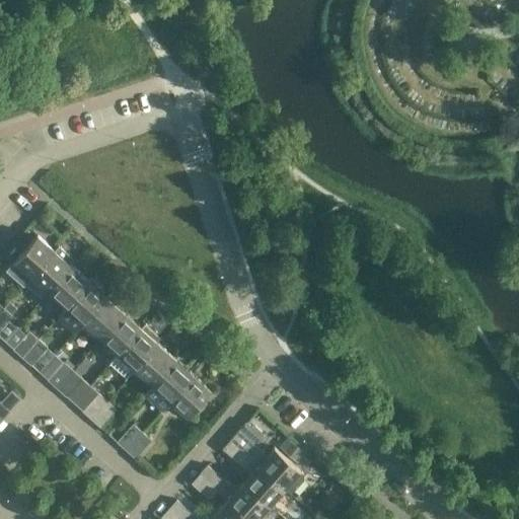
[(12,260),(30,276),(54,249),(35,234),(12,260)]
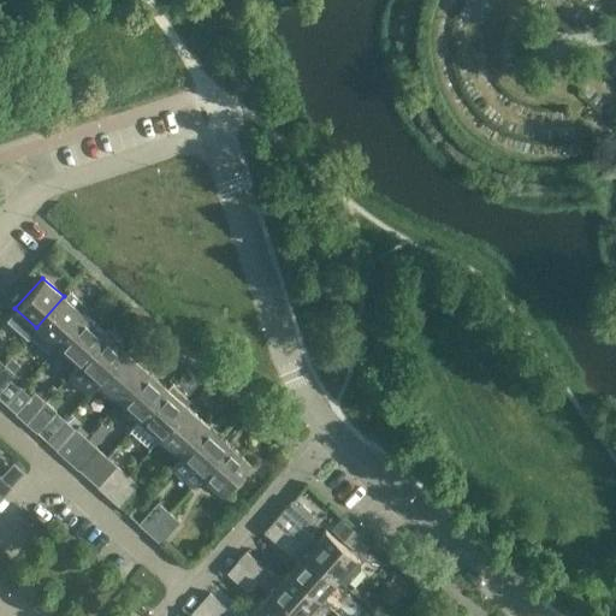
[(64,296),(36,327),(57,345),(84,315),(64,296)]
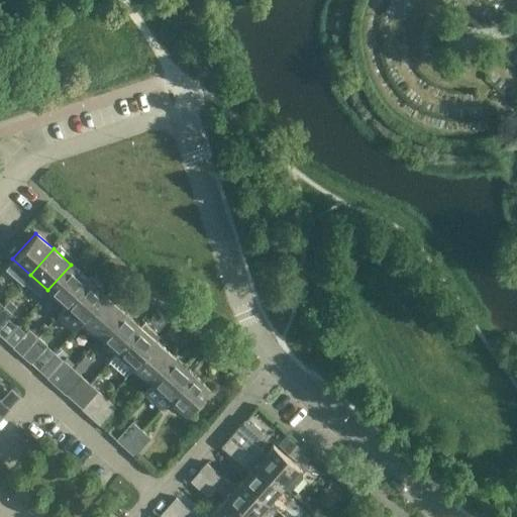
[(71,265),(47,290),(65,306),(88,280),(71,265)]
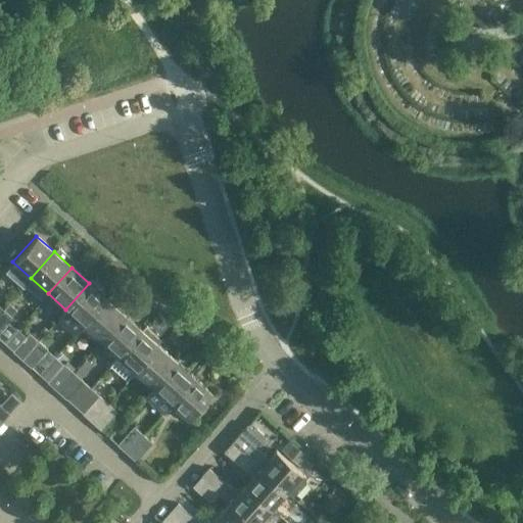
[(89,283),(65,310),(83,325),(106,298),(89,283)]
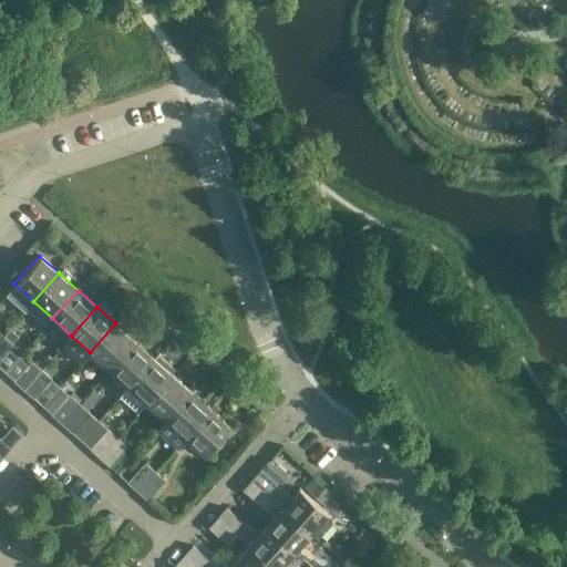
[(115,323),(90,352),(109,369),(134,340),(115,323)]
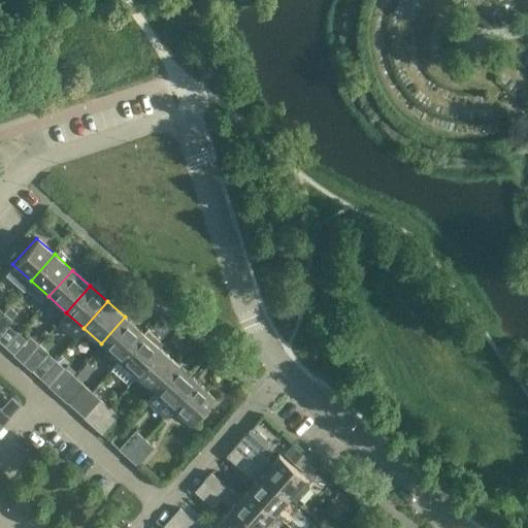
[(8,306),(2,312),(0,315),(0,332),(11,321),(10,320),(15,314),(8,306)]
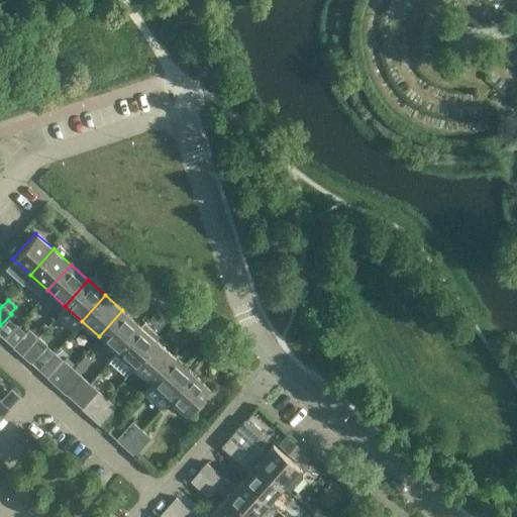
[(122,310),(99,336),(116,351),(139,326),(122,310)]
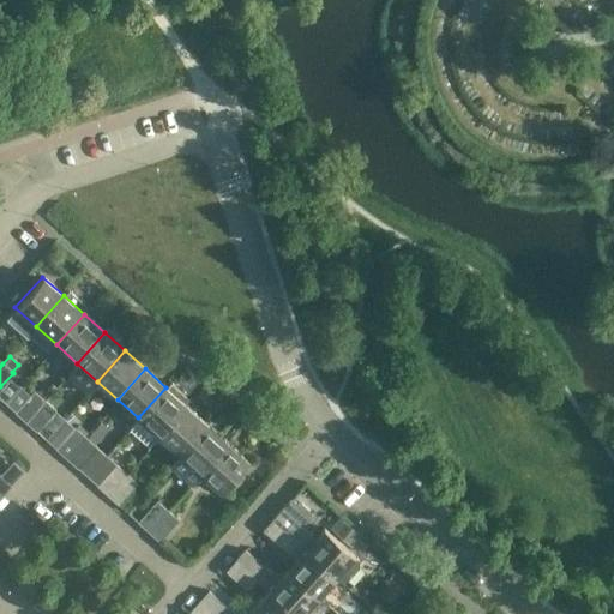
[(166,387),(138,417),(158,437),(186,405),(166,387)]
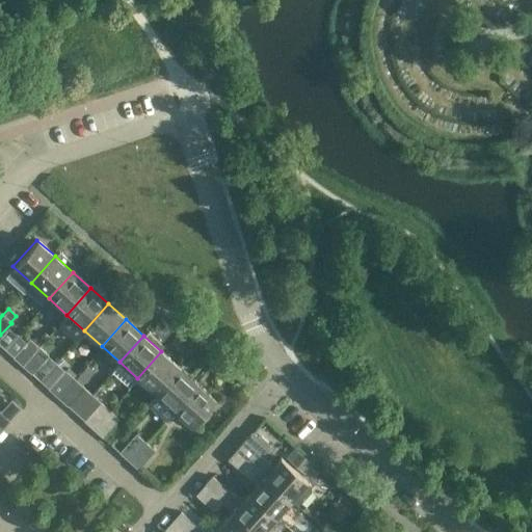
[(22,365),(37,347),(29,339),(12,356),(22,365)]
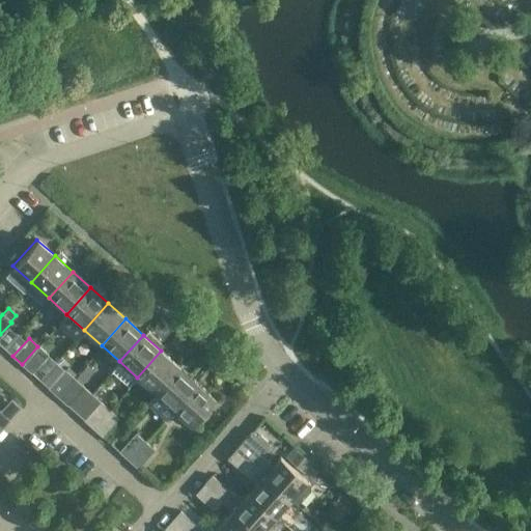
[(22,364),(31,373),(48,355),(37,346),(22,364)]
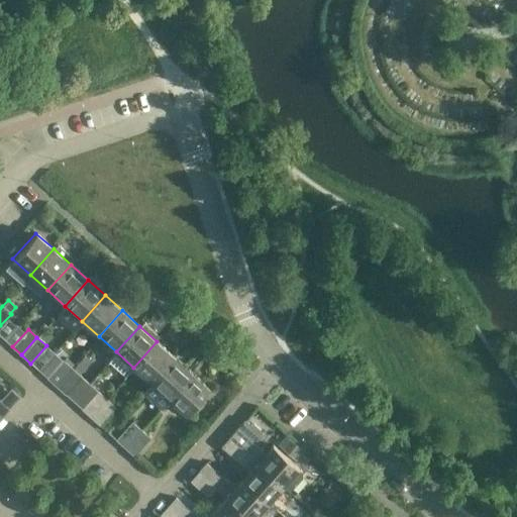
[(157,341),(133,368),(150,383),(174,356),(157,341)]
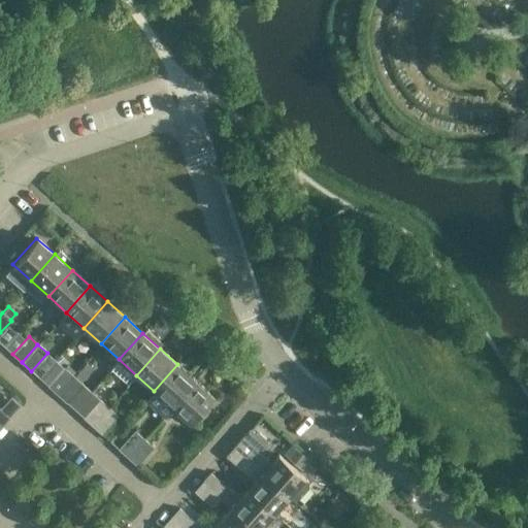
[(61,371),(53,364),(40,378),(57,394),(72,375),(64,367),(61,371)]
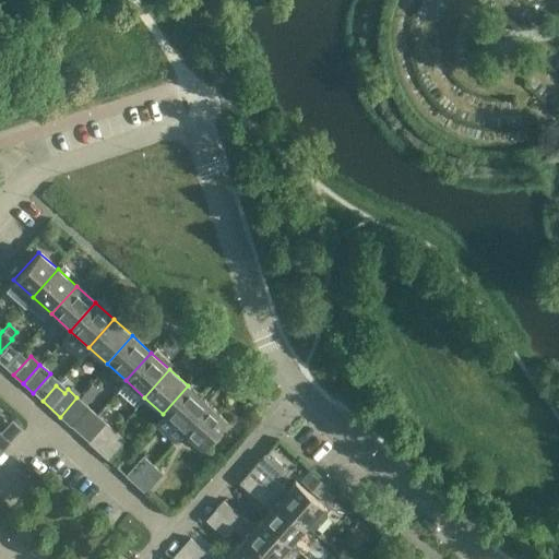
[(188,385),(163,414),(154,424),(173,440),(181,430),(206,402),(188,385)]
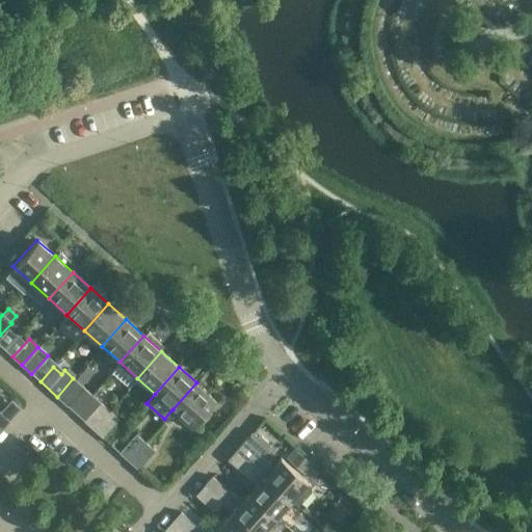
[(73,378),(57,397),(68,405),(83,388),(73,378)]
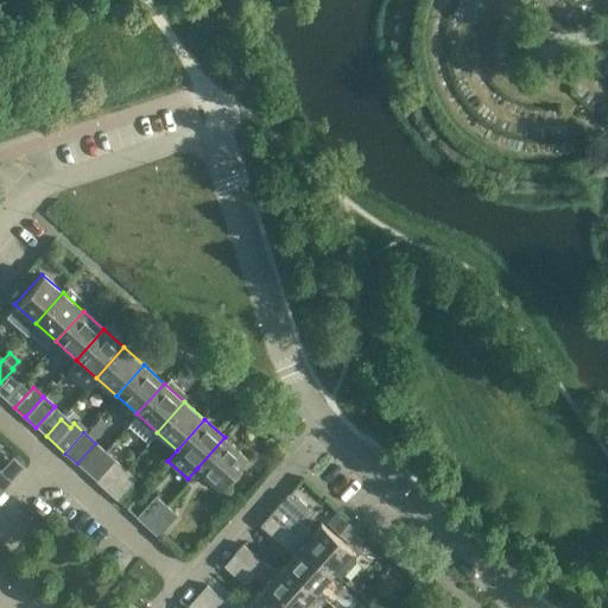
[(225,437),(197,468),(219,487),(246,456),(225,437)]
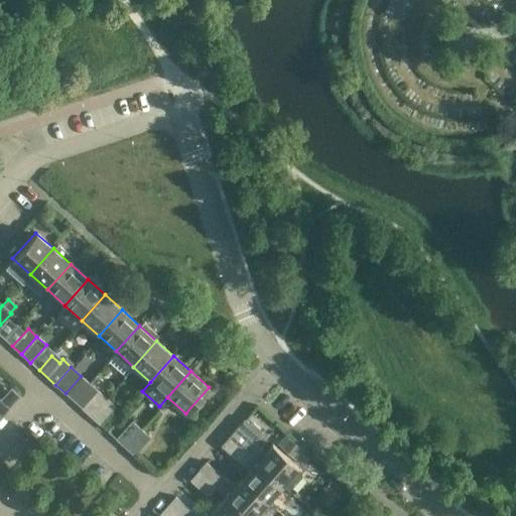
[(90,415),(106,397),(97,390),(81,407),(90,415)]
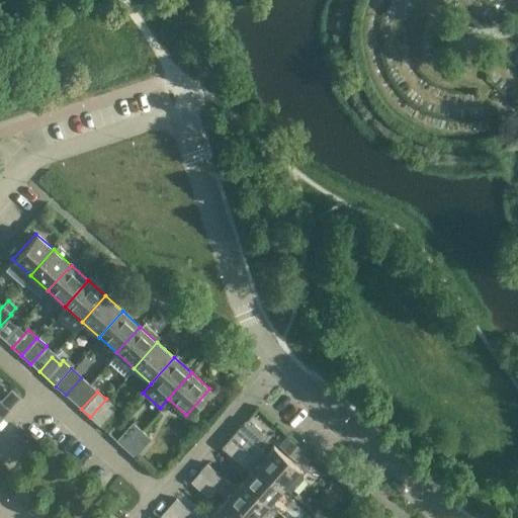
[(90,417),(100,426),(115,408),(106,399),(90,417)]
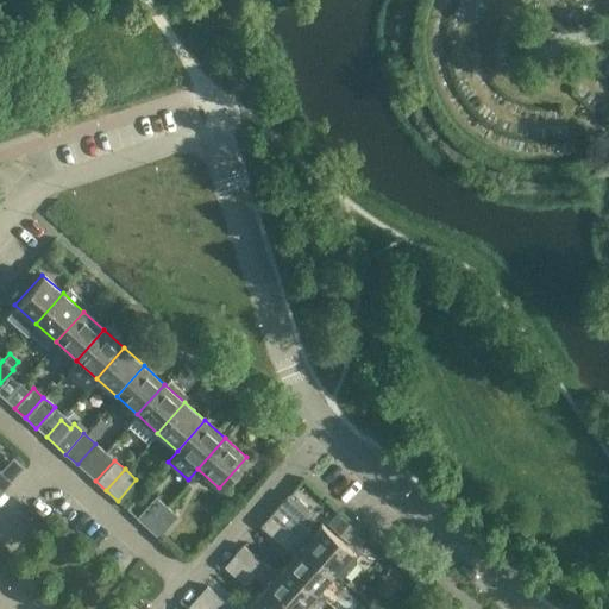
[(0,489),(1,490),(10,481),(0,471),(0,489)]
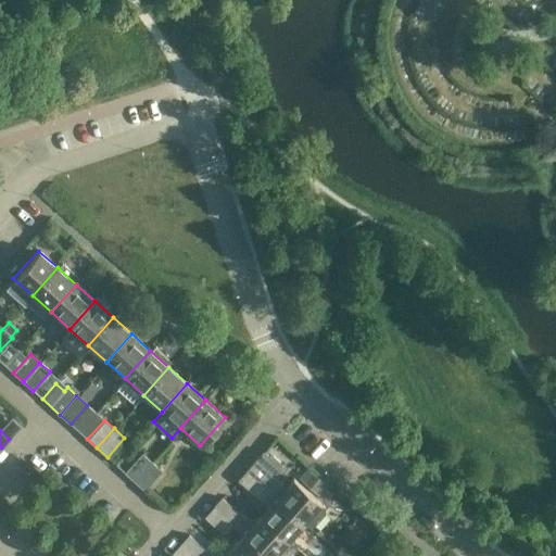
[(134,480),(151,462),(141,453),(124,472),(134,480)]
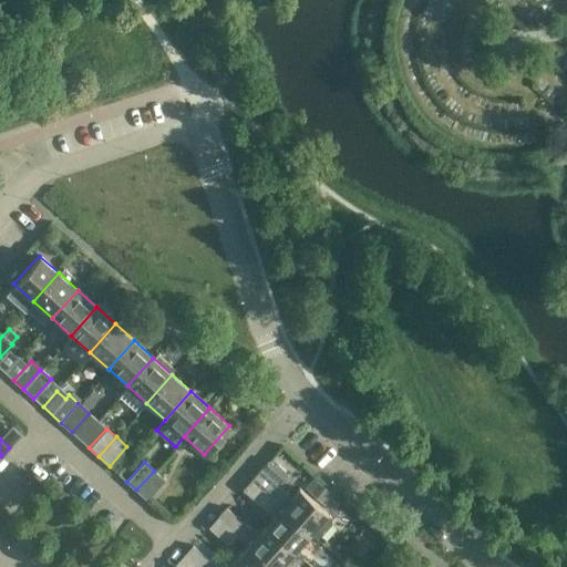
[(290,497),(260,470),(251,480),(310,533),(328,514),(299,487),(290,497)]
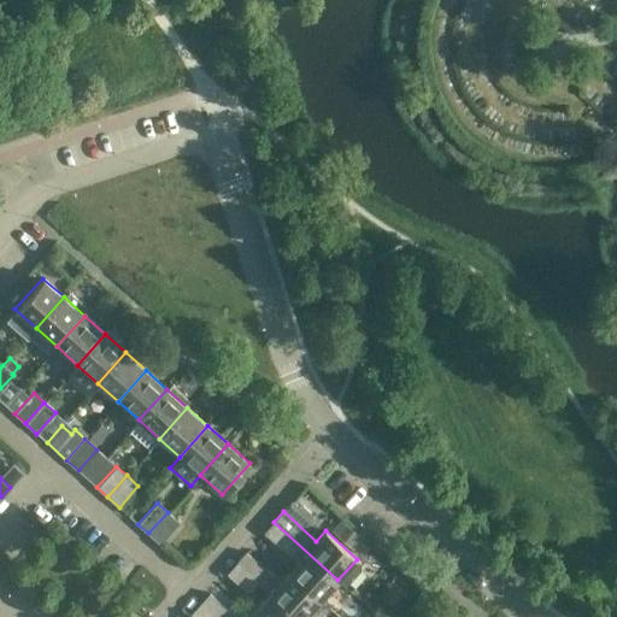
[(148,533),(160,544),(178,522),(168,512),(148,533)]
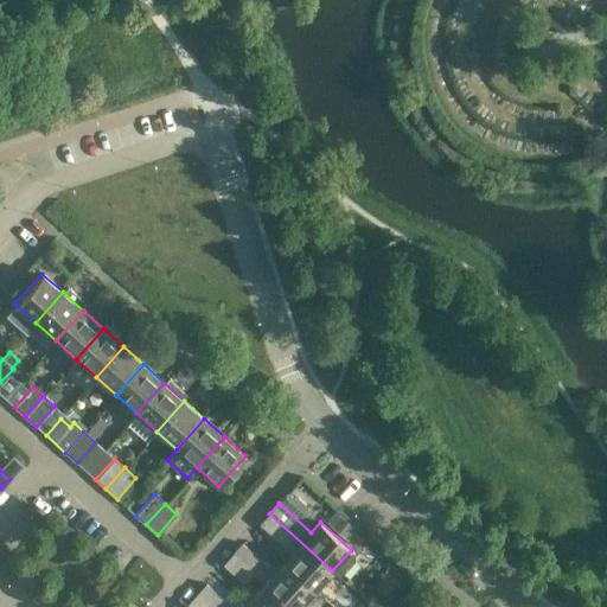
[(346,540),(357,529),(334,510),(325,521),(346,540)]
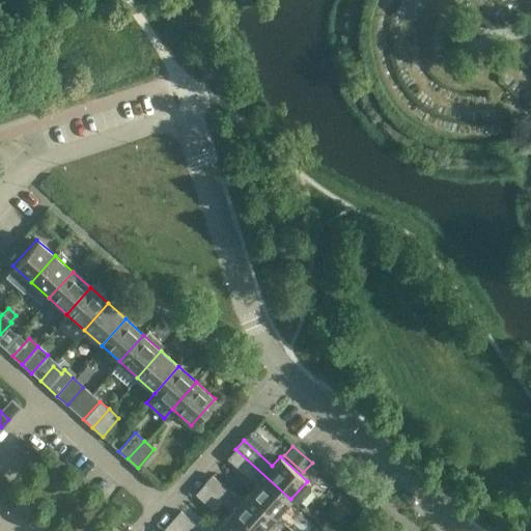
[(290,499),(235,449),(226,459),(255,485),(248,493),(275,516),(290,499)]
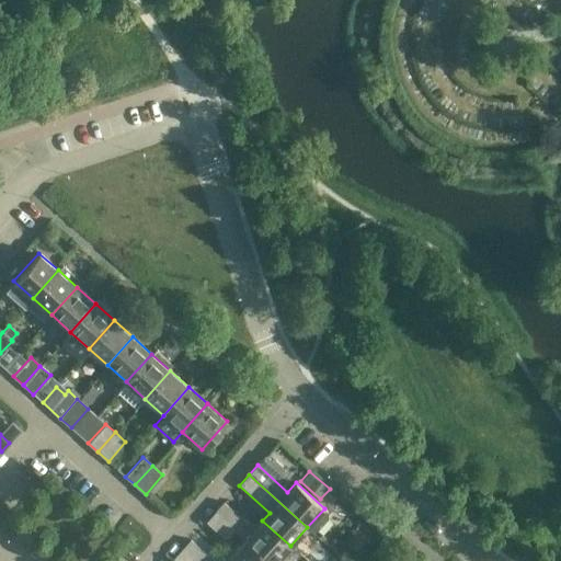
[(276,560),(290,546),(262,521),(255,528),(243,517),(242,519),(224,503),(215,513),(235,530),(236,529),(247,539),(245,539),(270,560),(276,560)]
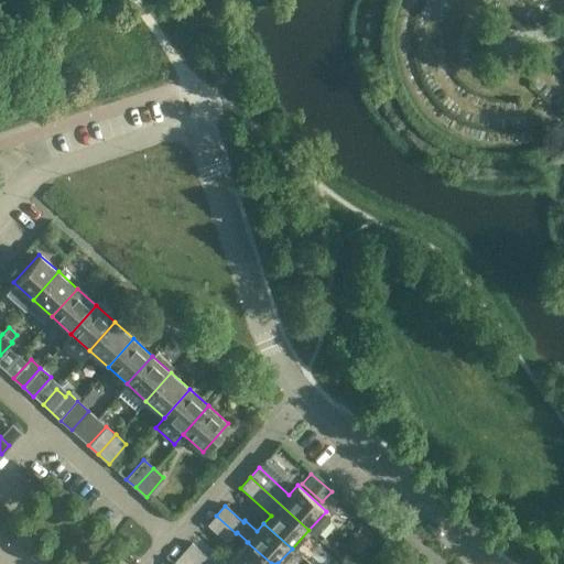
[(236,533),(216,516),(207,525),(227,543),(236,533)]
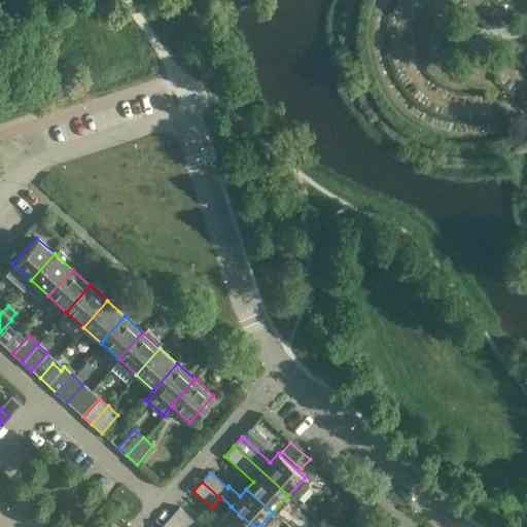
[(253,526),(231,506),(215,524),(217,526),(253,526)]
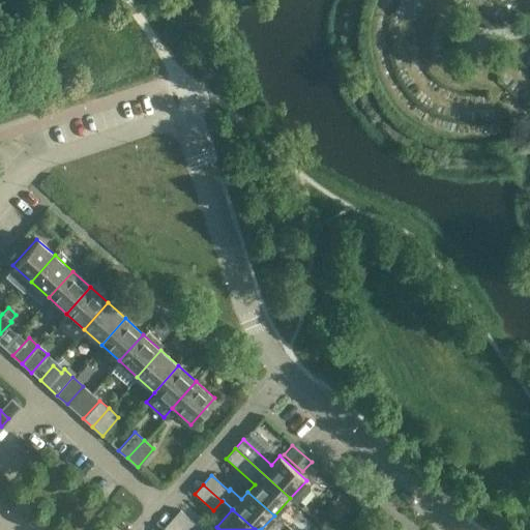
[(172,520),(183,529),(196,529),(199,527),(180,510),(172,520)]
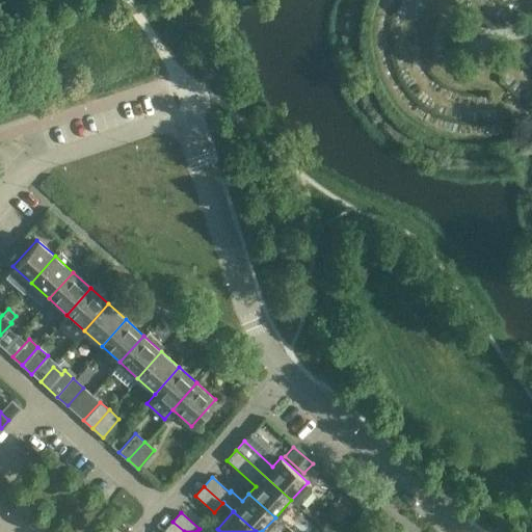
[(184,531),(173,522),(163,531),(164,531),(184,531)]
